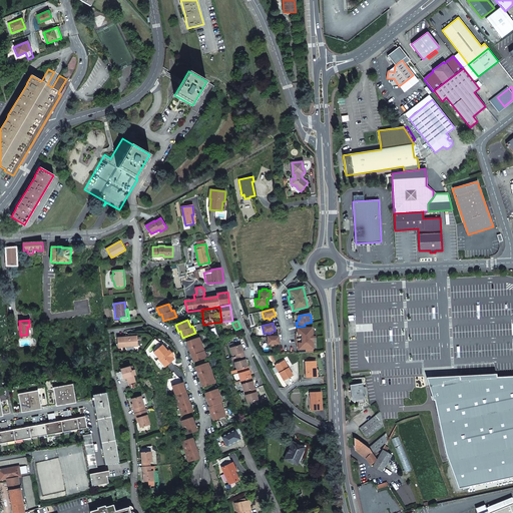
[(312,328),(297,328),(298,335),(296,335),(296,344),(298,343),(299,350),(306,349),(314,349),(312,328)]
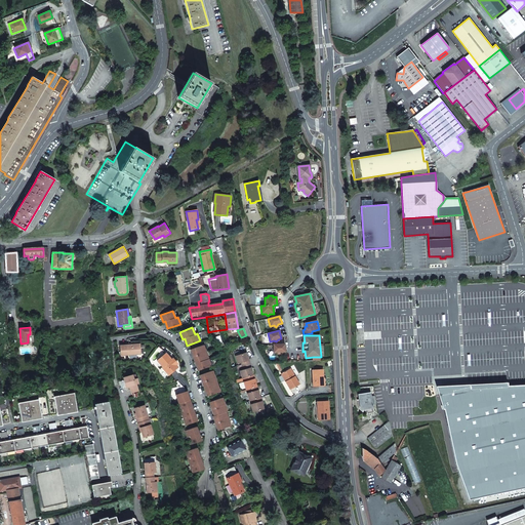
[(129,346),(129,344),(120,345),(121,355),(143,354),(143,348),(140,348),(140,345),(129,346)]
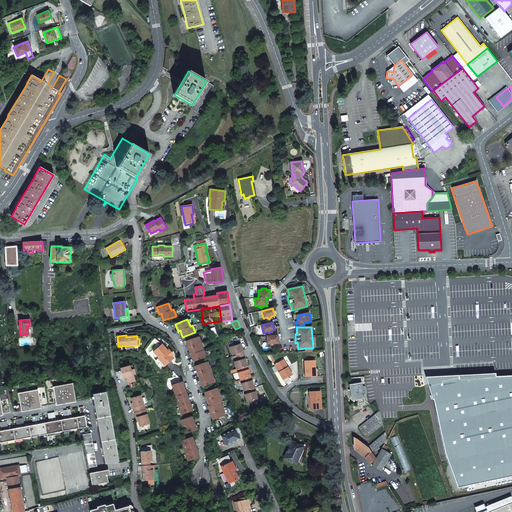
[(278,335),(266,336),(267,344),(271,344),(273,345),(274,343),(278,343),(278,335)]
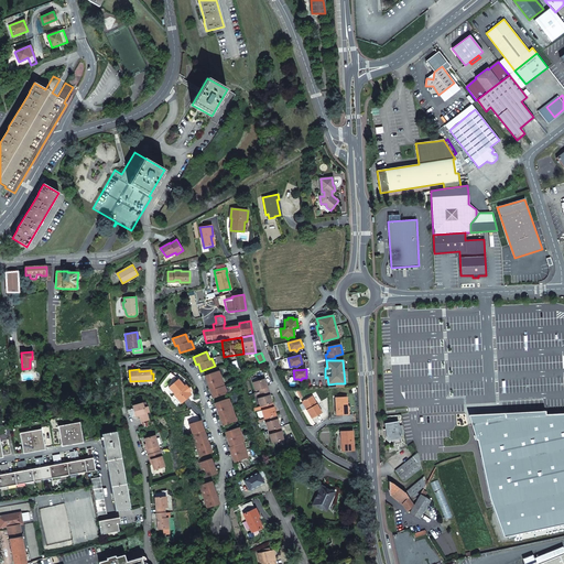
[(218,370),(205,376),(213,398),(226,393),(218,370)]
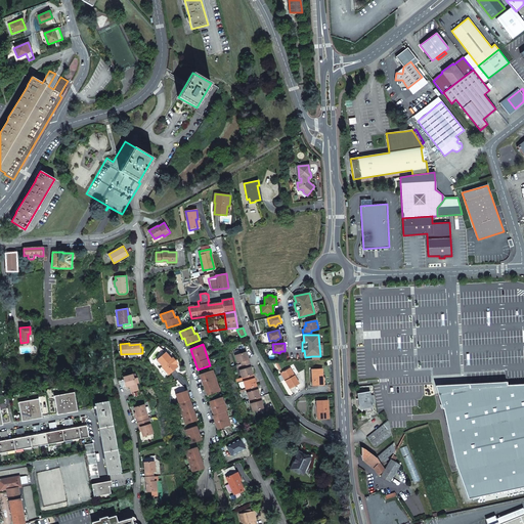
[(176,366),(174,364),(170,359),(171,358),(166,352),(157,359),(162,365),(162,366),(168,374),(176,366)]
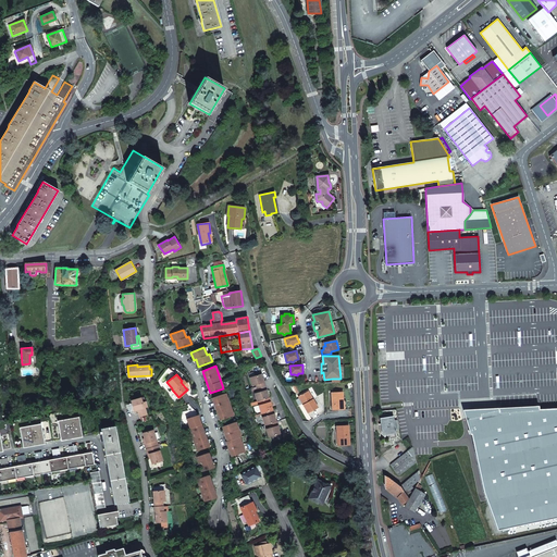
[(258,388),(265,384),(265,382),(264,382),(262,374),(250,378),(254,385),(257,384),(258,388)]
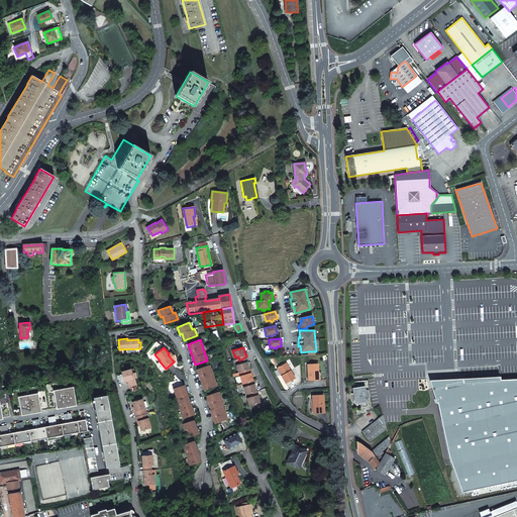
[(242,380),(251,376),(251,373),(250,370),(247,362),(248,362),(246,356),(239,360),(240,364),(237,365),(239,373),(243,372),(244,375),(240,376),(242,380)]
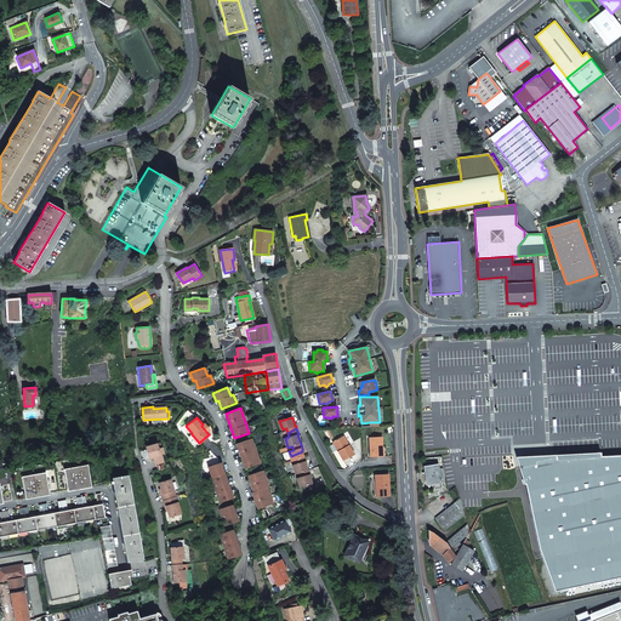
[(340,450),(339,451),(343,461),(354,454),(343,437),(335,442),(340,450)]
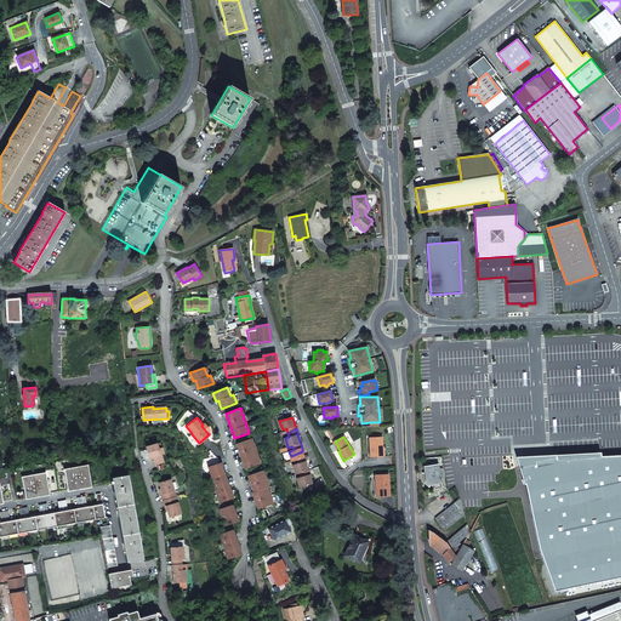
[(383,456),(382,448),(382,437),(369,438),(370,457),(383,456)]
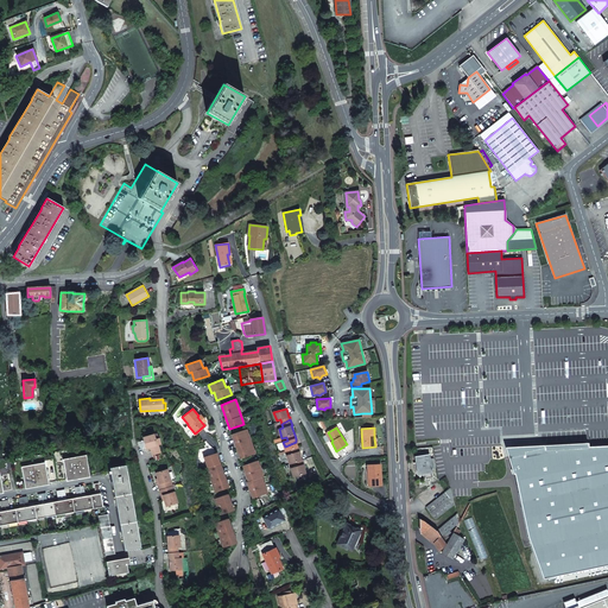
[(246,429),(232,435),(240,458),(248,456),(254,454),(246,429)]
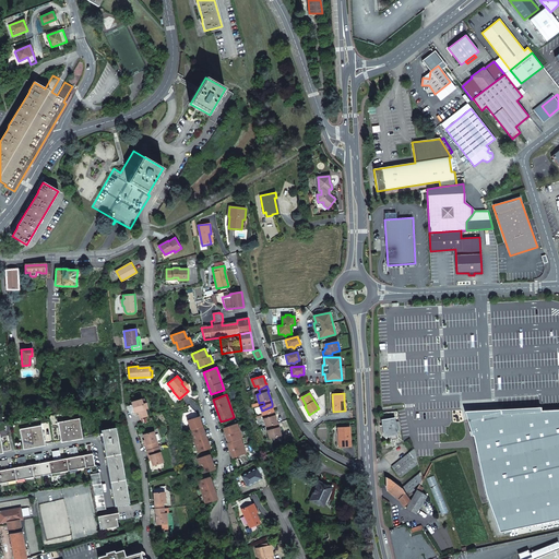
[(138,412),(139,415),(140,418),(146,416),(144,409),(141,400),(131,403),(134,413),(138,412)]
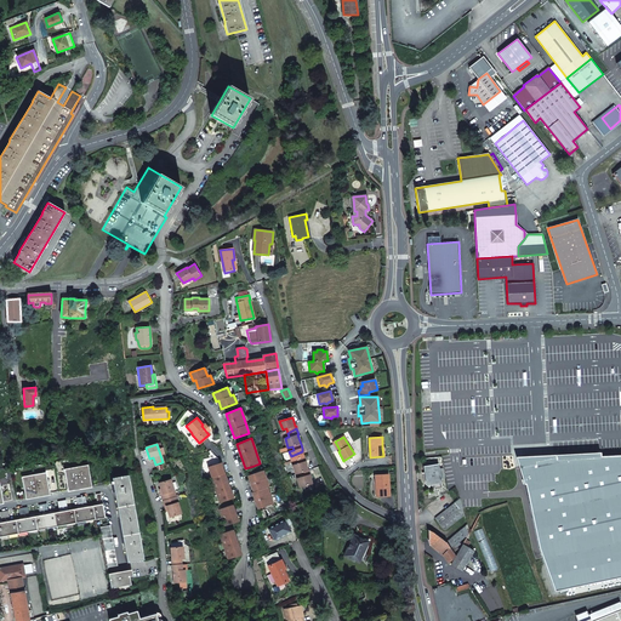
[(301,477),(309,473),(309,471),(308,471),(306,461),(307,461),(306,457),(305,457),(302,451),(291,456),(292,461),(294,465),(296,474),(301,473),(301,477)]
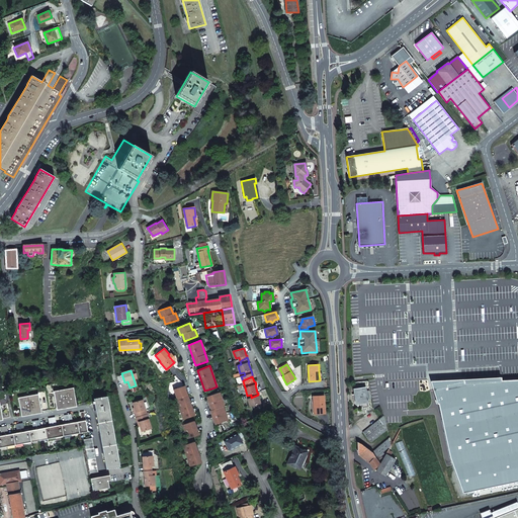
[(517,379),(500,380),(500,377),(429,380),(436,404),(437,404),(448,456),(460,494),(517,482),(517,379)]
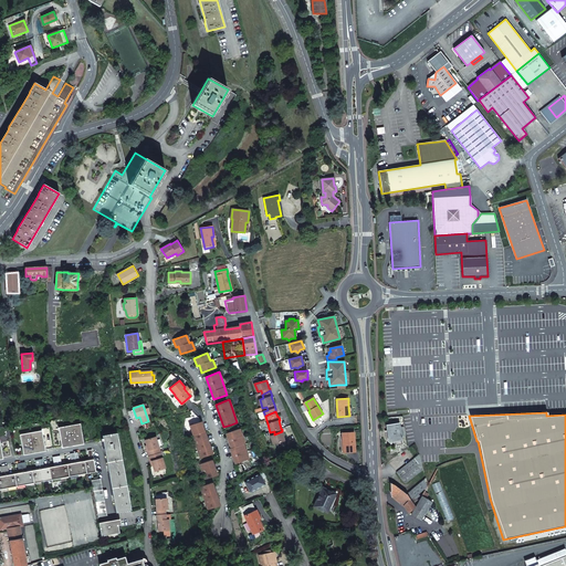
[(386,425),(389,440),(391,440),(392,442),(396,442),(396,446),(401,444),(400,436),(405,436),(404,426),(399,427),(398,422),(386,425)]
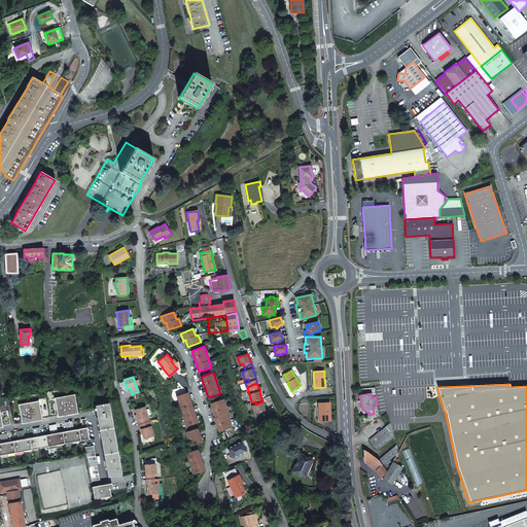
[(58,411),(75,408),(73,397),(70,398),(69,395),(55,398),(55,401),(57,400),(58,411)]
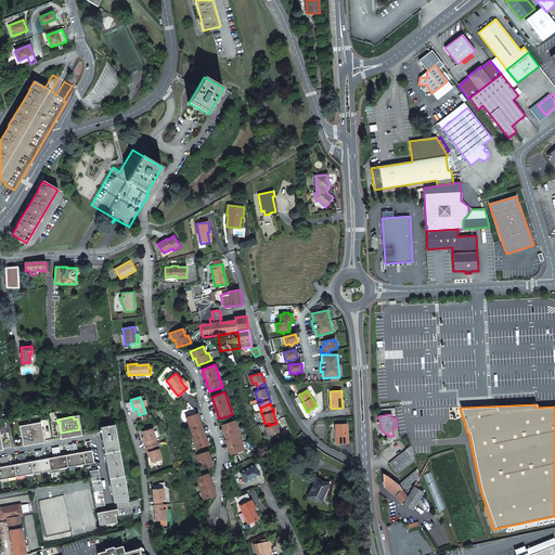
[(235,421),(221,425),(227,440),(226,440),(231,455),(244,450),(239,436),(241,436),(235,421)]
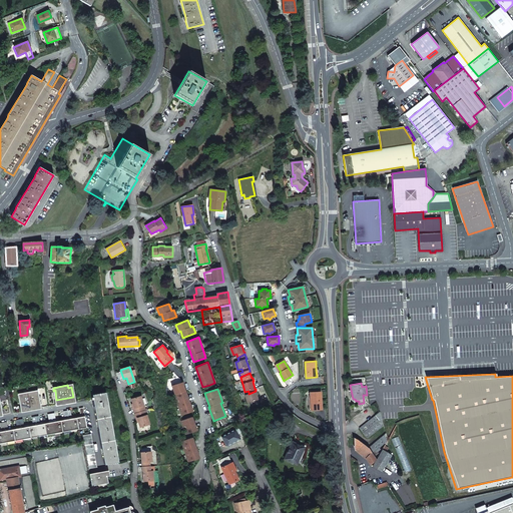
[(38,390),(28,392),(29,395),(20,397),(22,407),(39,403),(37,394),(38,393),(38,390)]
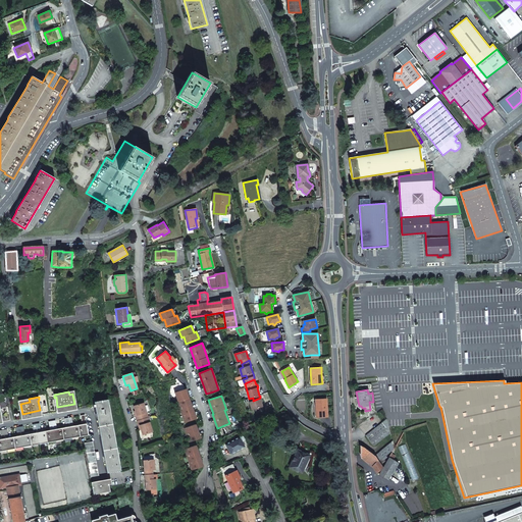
[(252,402),(250,403),(253,410),(263,406),(260,399),(261,399),(260,398),(253,401),(254,401),(252,402)]
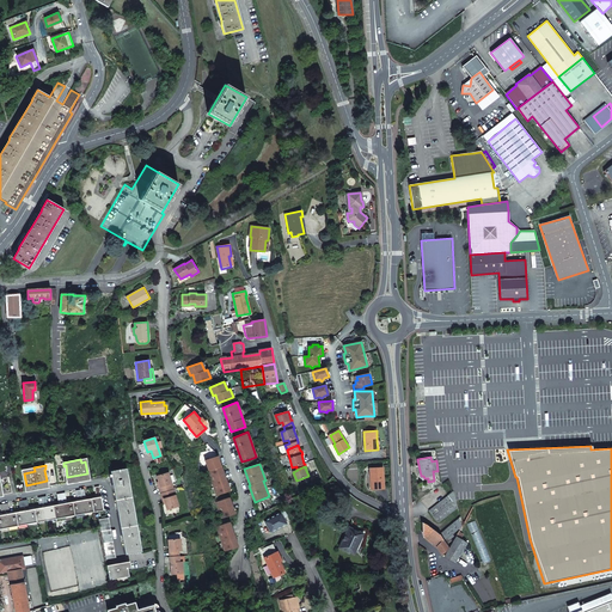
[(221,467),(208,471),(216,496),(230,491),(221,467)]
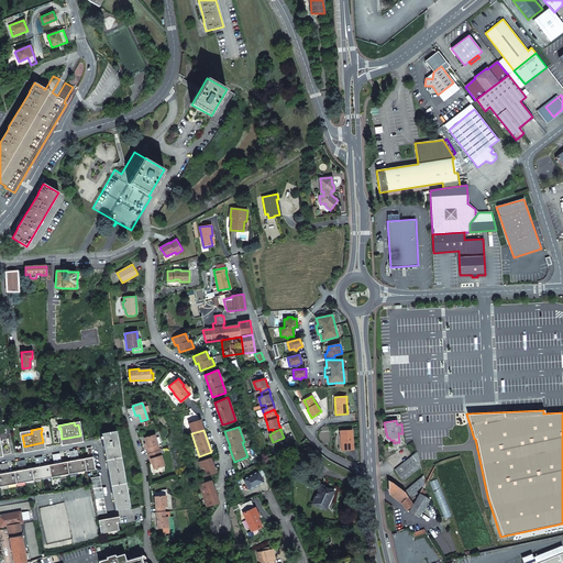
[(340,431),(340,438),(341,445),(345,445),(346,450),(353,450),(352,430),(340,431)]
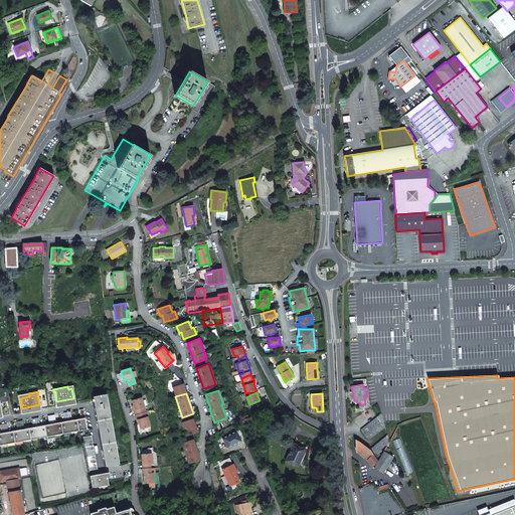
[(107,466),(119,464),(107,394),(94,396),(96,408),(107,466)]
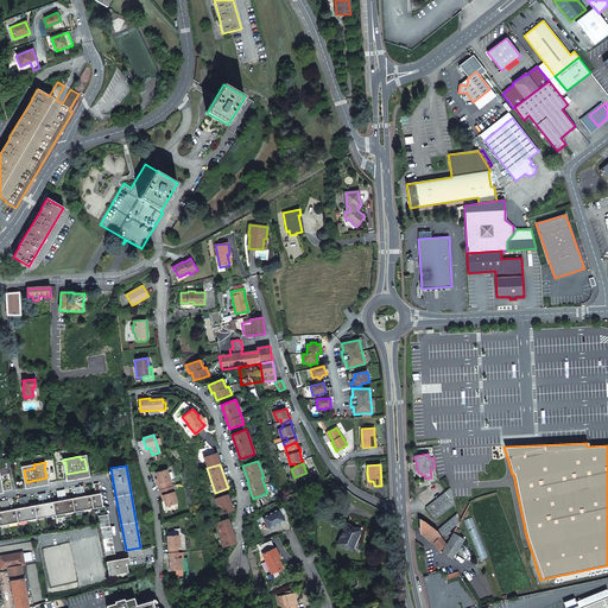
[(157,485),(158,491),(171,486),(169,480),(166,470),(156,474),(157,480),(158,483),(157,485)]
